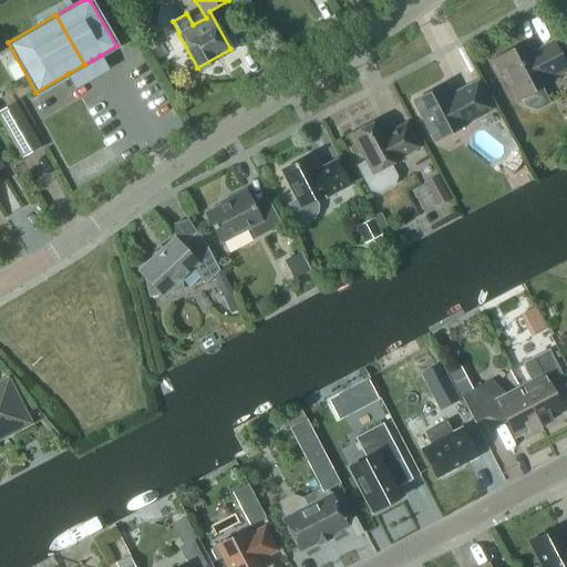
[(148,52),(163,43),(155,29),(141,38),(148,52)]
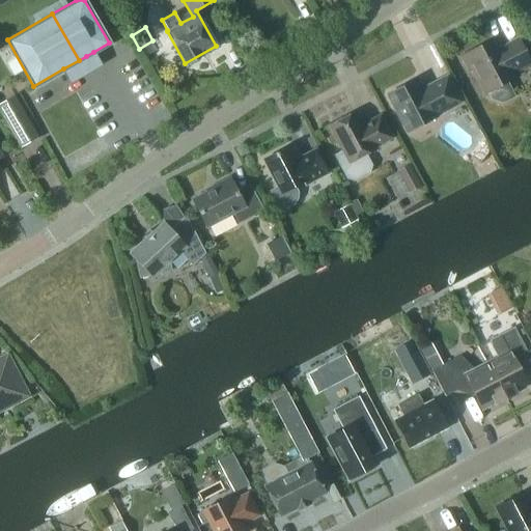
[(499,50),(494,38),(460,56),(469,72),(473,70),(485,92),(487,91),(491,99),(502,103),(513,96),(506,82),(519,75),(518,73),(530,65),(530,64),(518,40),(499,50)]
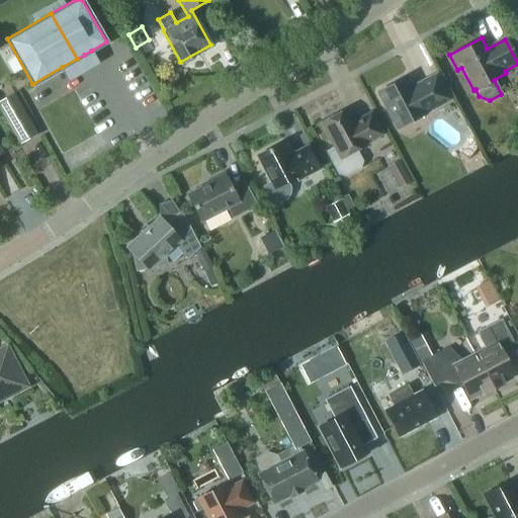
[(62,67),(68,79),(98,62),(91,51),(84,55),(77,59),(62,67)]
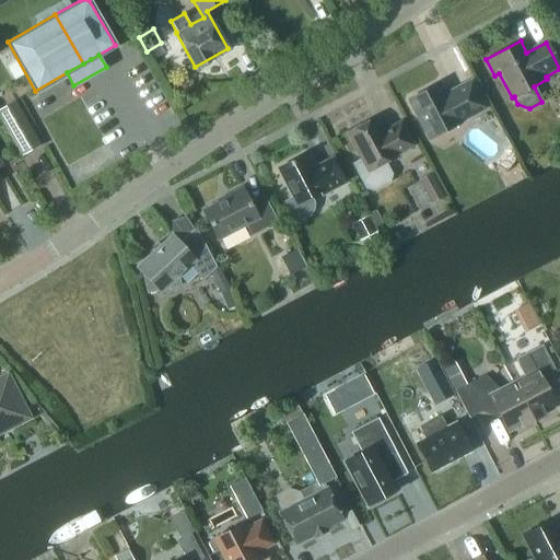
[(483,107),(470,82),(444,96),(438,84),(409,100),(430,138),(458,124),(457,121),(483,107)]
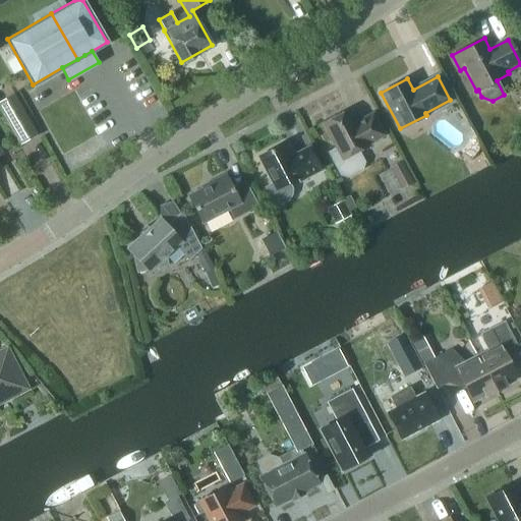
[(0,113),(18,146),(37,135),(13,94),(0,101),(0,113)]
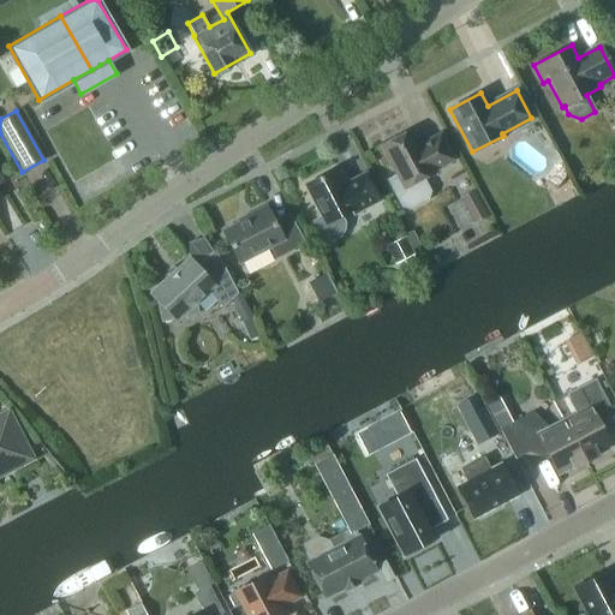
[(421,149),(410,130),(381,144),(396,174),(386,180),(400,208),(410,210),(429,201),(431,191),(424,178),(433,173),(431,171),(453,160),(440,133),(425,142),(427,145),(421,149)]
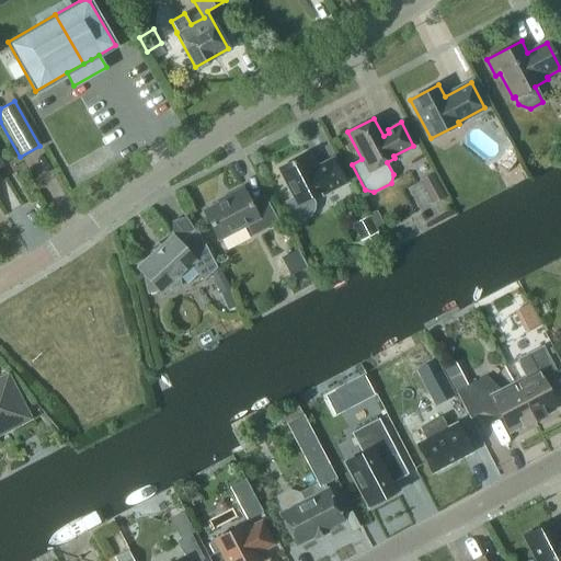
[(311,170),(306,159),(304,156),(278,169),(294,198),(286,202),(293,214),(298,218),(305,218),(310,215),(313,209),(315,204),(311,198),(321,193),(323,196),(346,183),(333,158),(319,165),(319,167),(311,170)]
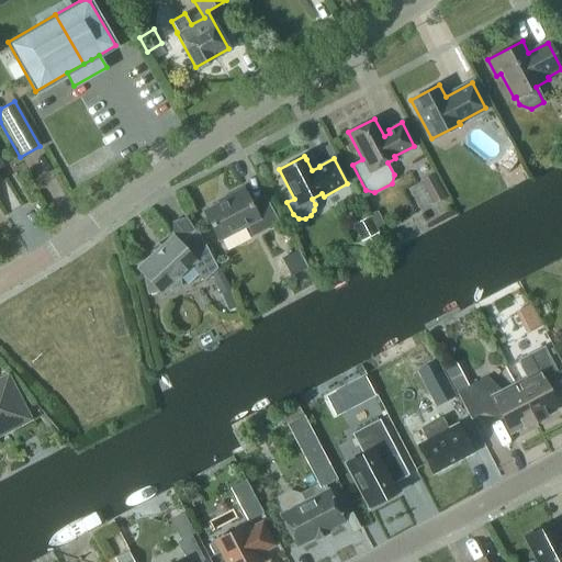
[(433,205),(446,199),(433,175),(419,181),(433,205)]
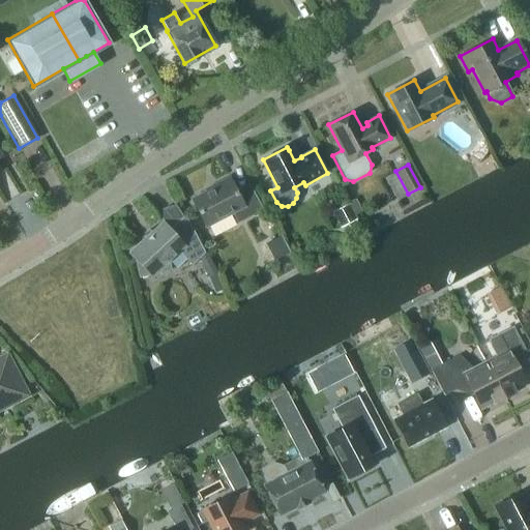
[(235,192),(229,177),(211,186),(212,188),(192,199),(206,227),(232,213),(237,223),(262,210),(248,184),(235,192)]
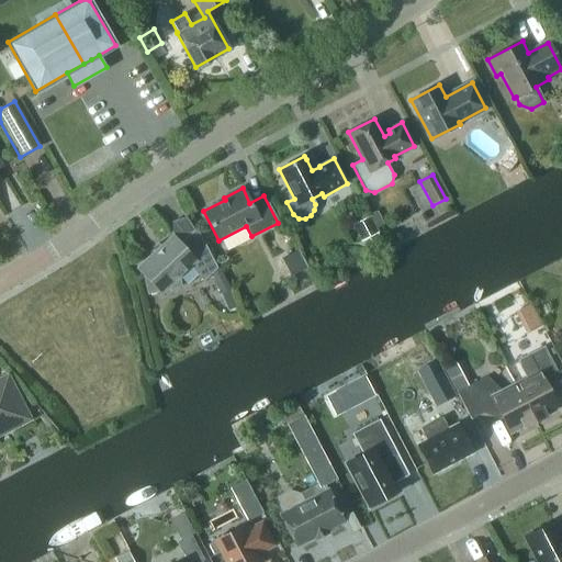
[(377,228),(384,225),(377,211),(370,214),(377,228)]
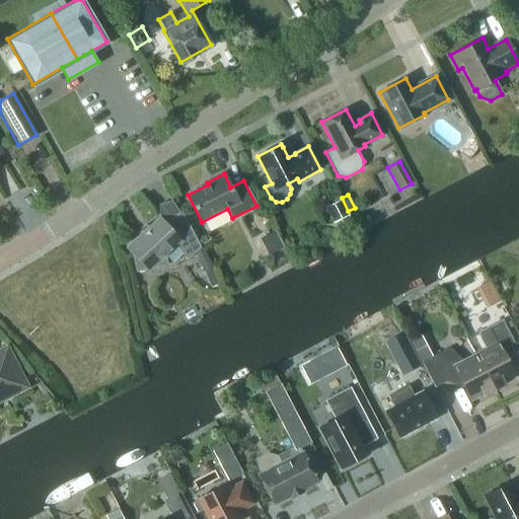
[(334,224),(348,217),(340,201),(325,208),(334,224)]
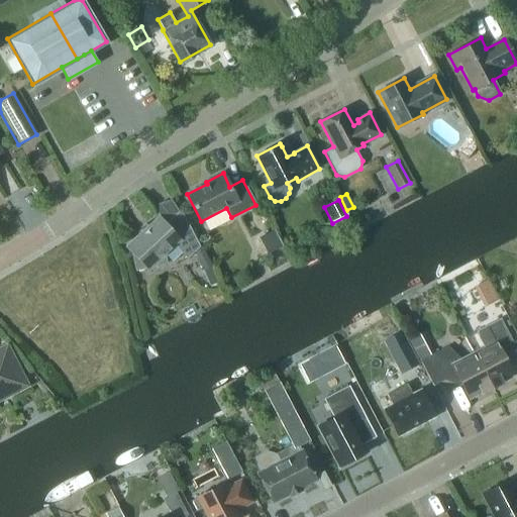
[(199,246),(182,214),(168,227),(159,217),(126,246),(132,254),(136,270),(145,268),(147,271),(152,266),(166,264),(164,255),(175,245),(187,259),(194,251),(199,246)]
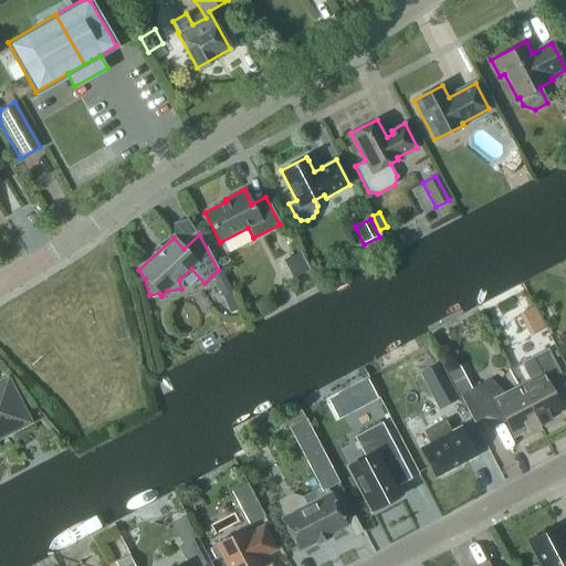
[(291,280),(310,270),(300,252),(282,262),(291,280)]
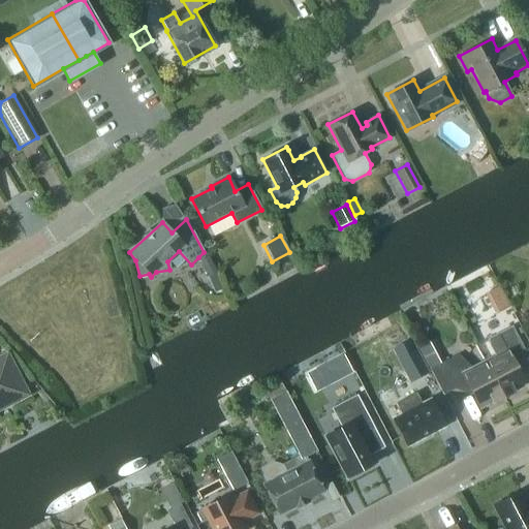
[(208,277),(217,272),(206,251),(204,252),(198,257),(208,277)]
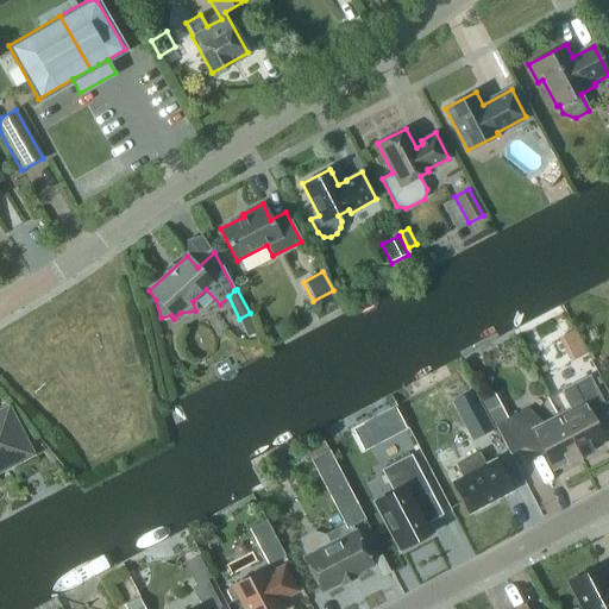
[(569,360),(586,351),(575,330),(557,338),(569,360)]
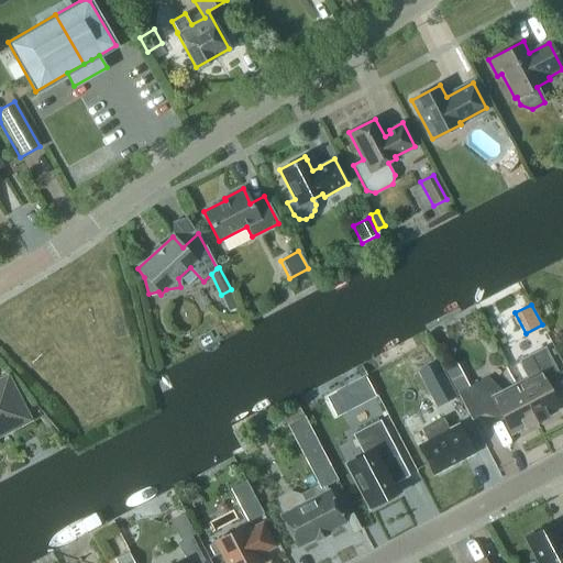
[(516,385),(536,423),(547,417),(545,416),(559,409),(544,382),(559,374),(544,348),(525,357),(529,377),(516,385)]
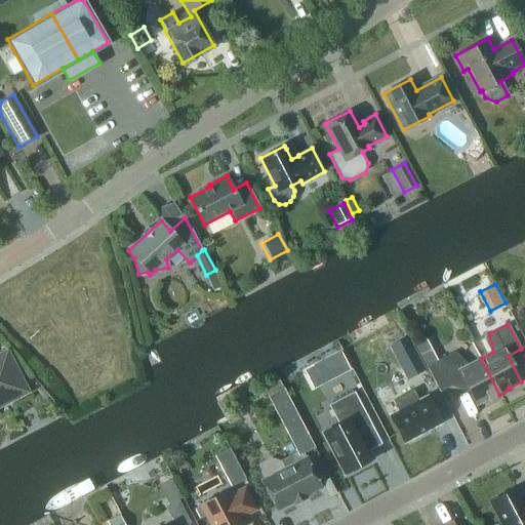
[(389,348),(401,370),(406,380),(413,376),(425,370),(419,360),(407,337),(389,348)]
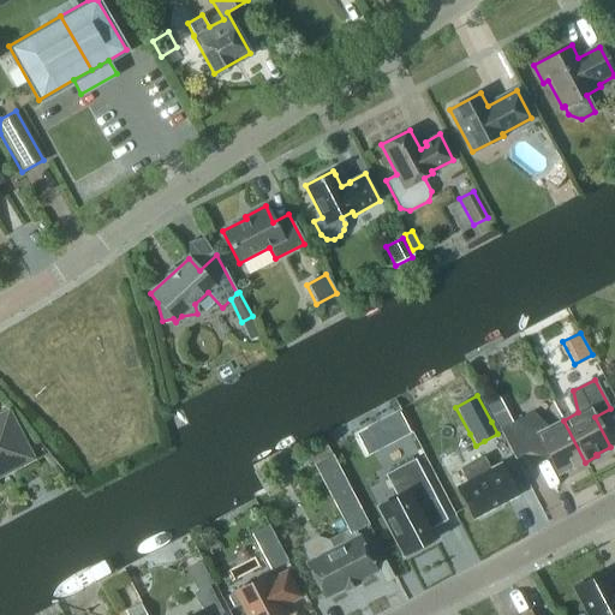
[(494,421),(507,413),(497,398),(485,404),(494,421)]
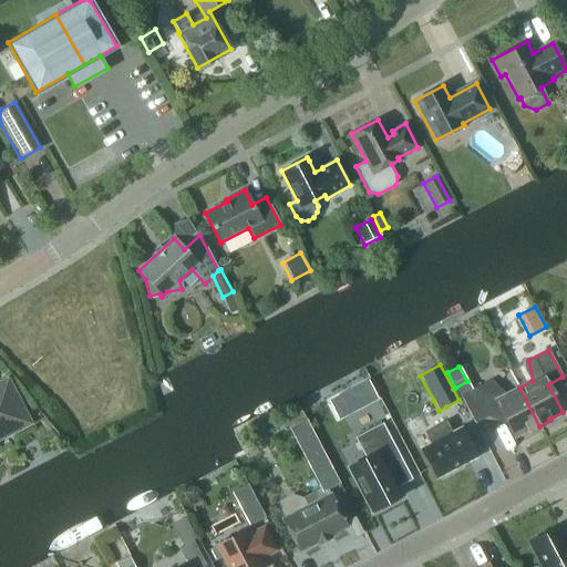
[(539,426),(519,388),(505,394),(491,380),(472,390),(486,418),(500,410),(514,437),(527,430),(528,432),(539,426)]
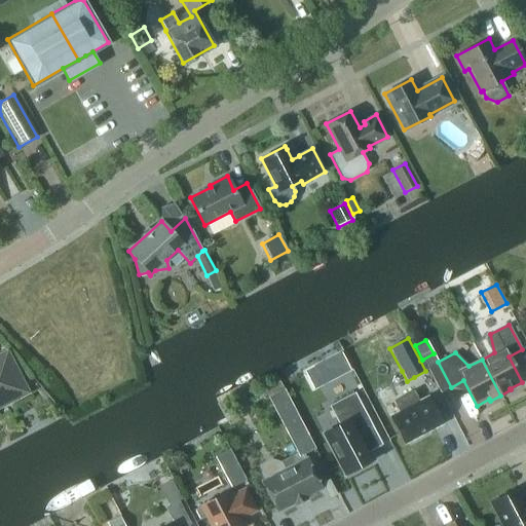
[(0,357),(0,397),(5,395),(8,400),(25,391),(5,354),(0,357)]
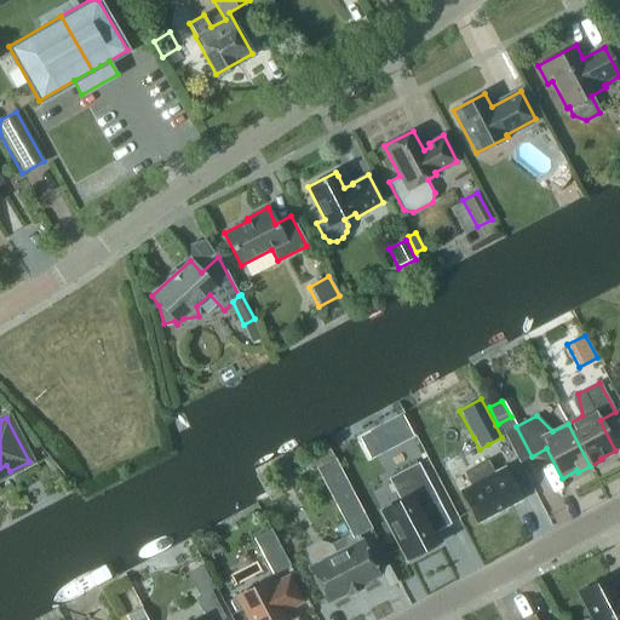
[(401,424),(383,434),(390,448),(408,438),(401,424)]
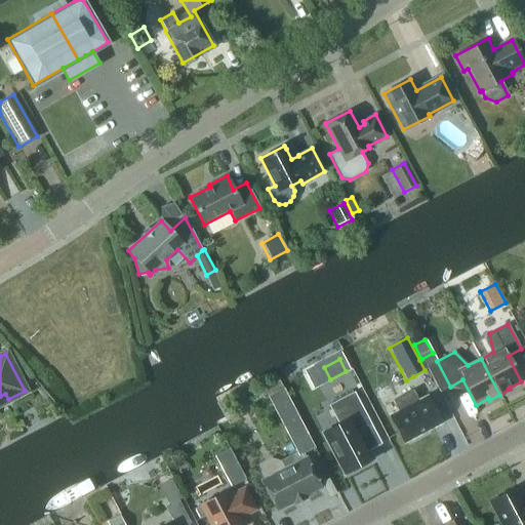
[(398,411),(390,415),(404,443),(441,423),(426,396),(417,401),(412,390),(392,401),(398,411)]
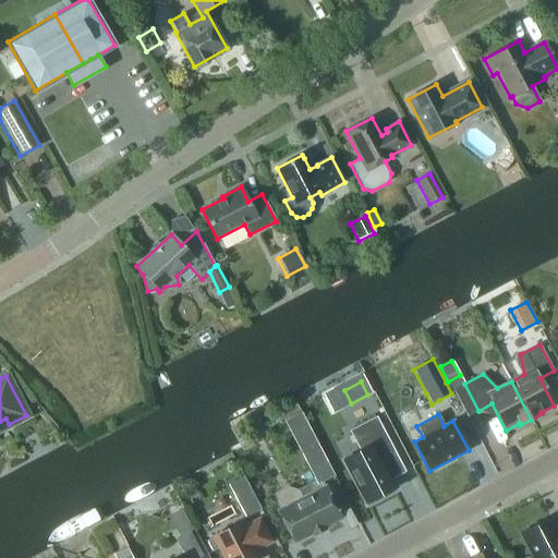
[(360,451),(342,460),(365,504),(396,488),(381,458),(395,451),(376,416),(349,431),(360,451)]
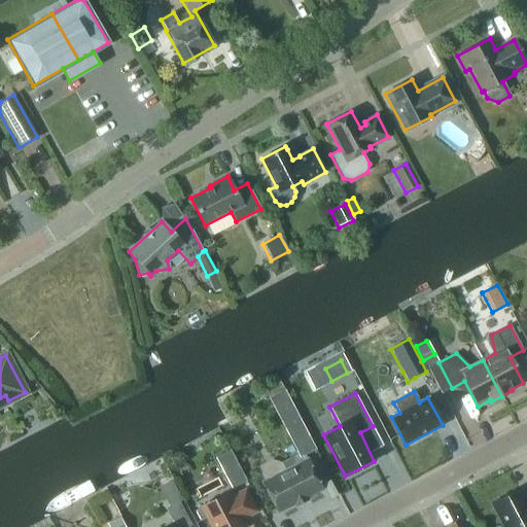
[(309,442),(311,441),(303,424),(288,431),(296,448),(299,447),(309,442)]
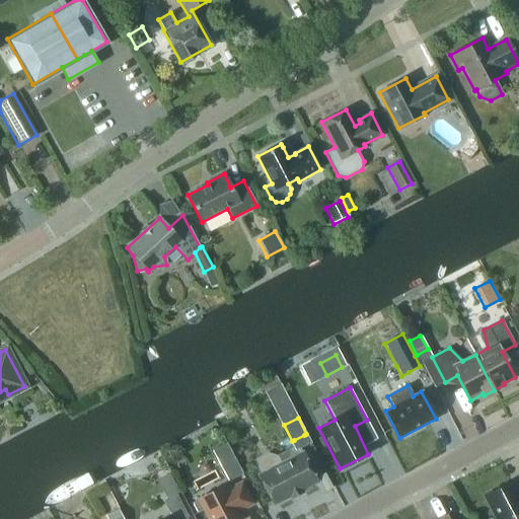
[(299,448),(308,444),(304,435),(294,440),(299,448)]
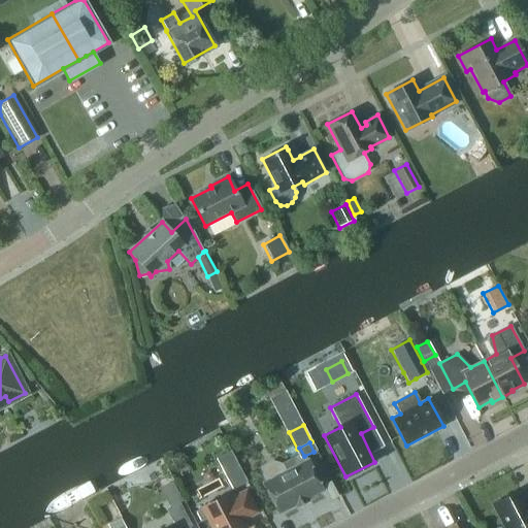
[(322,490),(307,461),(285,472),(281,465),(272,462),(266,466),(263,474),(267,482),(263,484),(278,513),(322,490)]
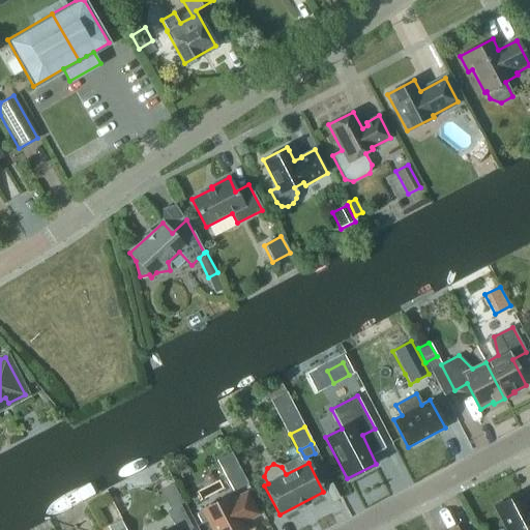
[(246,482),(241,471),(228,477),(234,489),(246,482)]
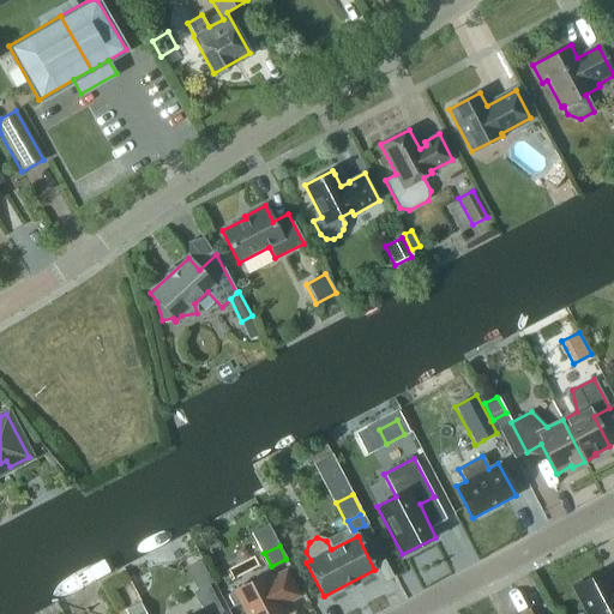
[(613,613),(613,576),(613,578),(607,567),(570,587),(584,613),(613,613)]
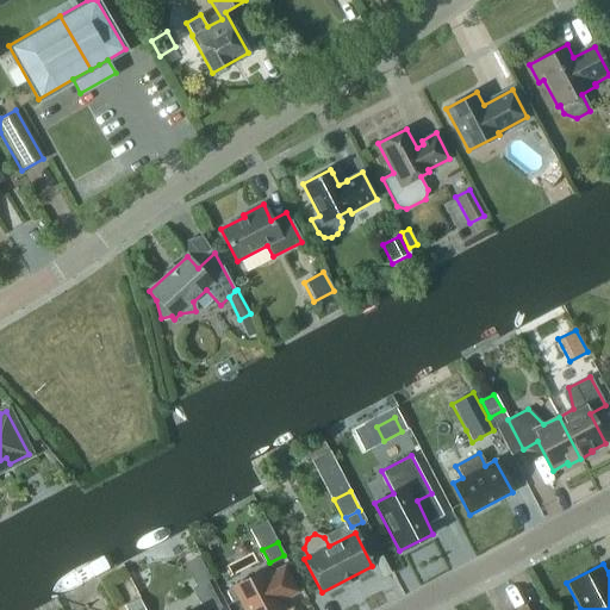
[(298,592),(285,566),(265,577),(262,572),(234,586),(246,609),(281,609),(275,598),(282,595),(285,598),(298,592)]
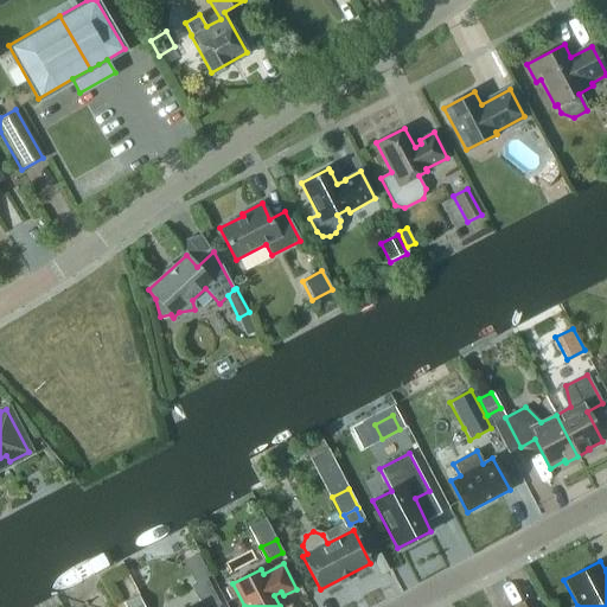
[(142,606),(126,575),(106,586),(116,606),(142,606)]
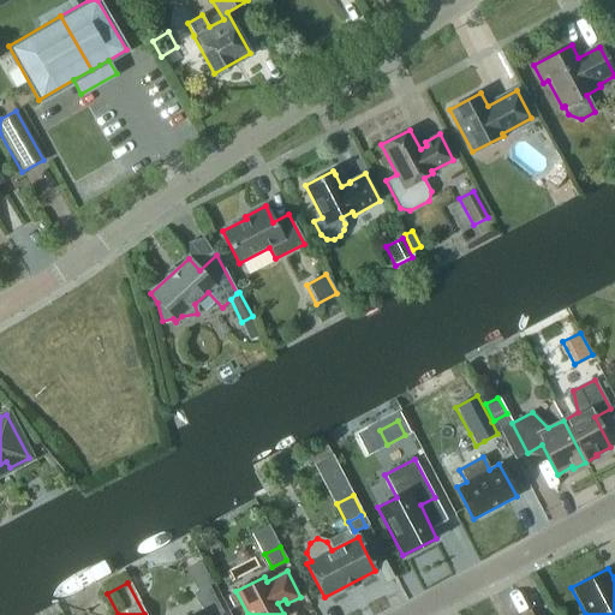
[(219,614),(224,613),(209,585),(193,593),(203,611),(195,614),(219,614)]
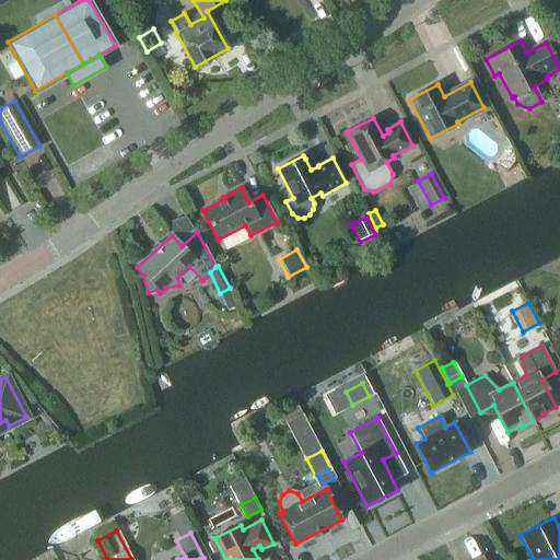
[(208,543),(212,552),(220,549),(214,539),(208,543)]
